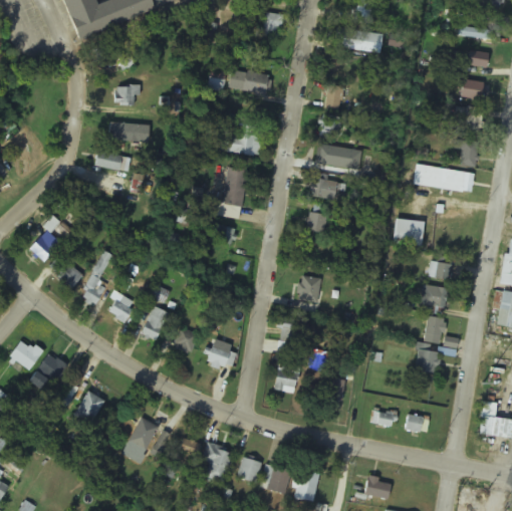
[(60,0),(74,38),(179,0),(106,0),(94,4),(92,0),(60,0)]
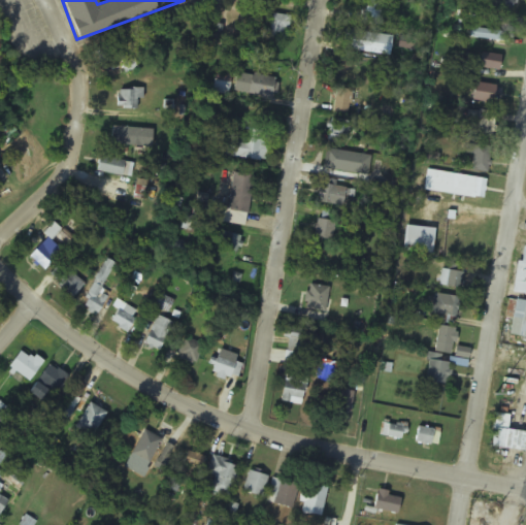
[(361,23),(381,26),(385,0),(364,0),(361,23)]
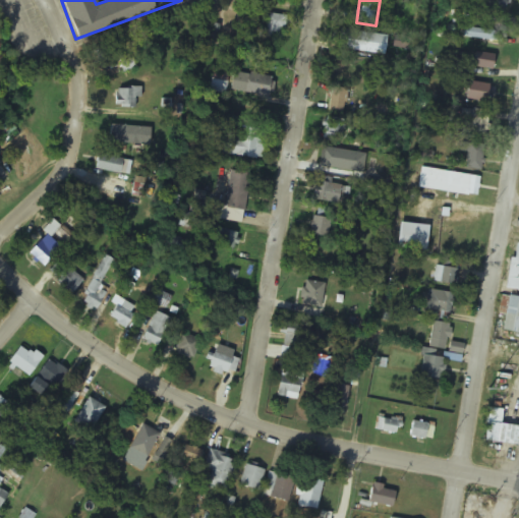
[(484,0),(483,4),(505,10),(507,0),(484,0)]
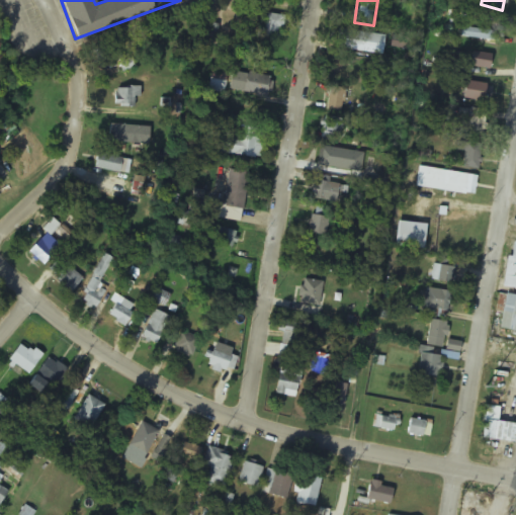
[(262,38),(281,40),(284,14),(265,12),(262,38)]
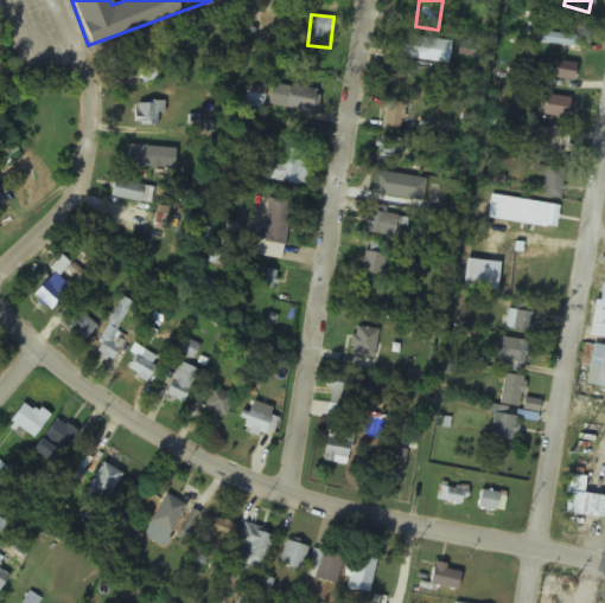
[(541,43),(585,46),(586,34),(542,31),(541,43)]
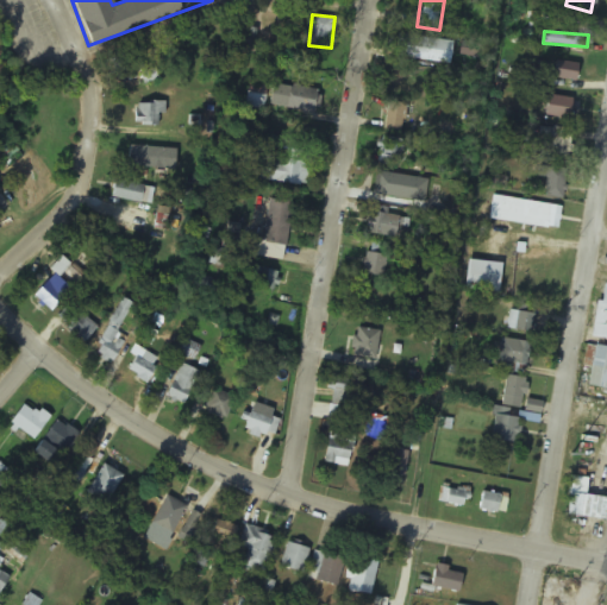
[(454,43),(400,32),(396,51),(450,63),(454,43)]
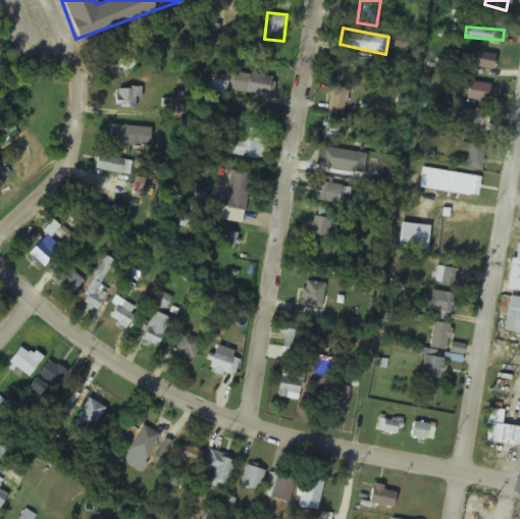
[(124,71),(137,66),(127,40),(95,51),(101,66),(119,59),(124,71)]
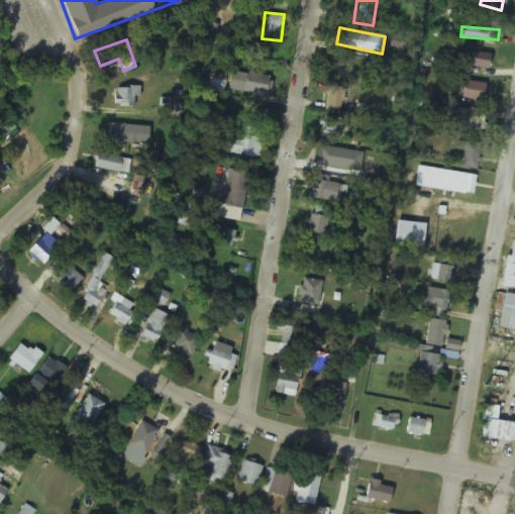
[(240,90),(270,96),(274,77),(244,71),(240,90)]
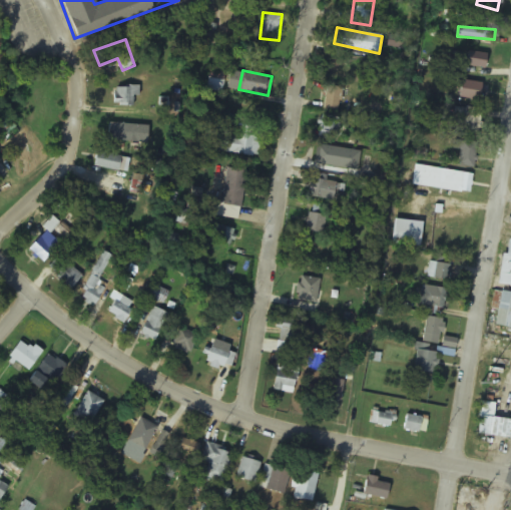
[(114,103),(136,105),(138,86),(115,84),(114,103)]
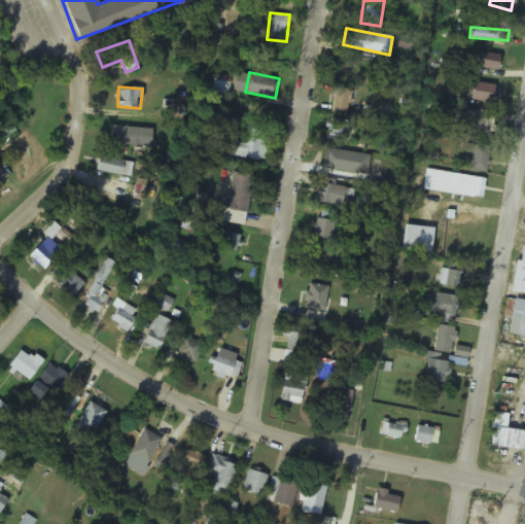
[(333,110),(349,114),(354,90),(337,86),(333,110)]
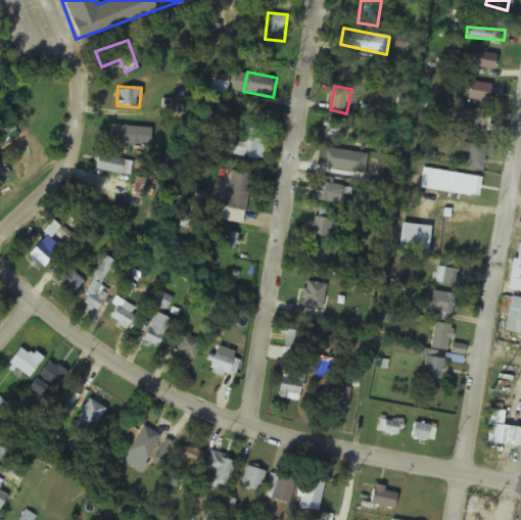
[(490,135),(491,109),(464,108),(463,119),(474,120),(474,135),(490,135)]
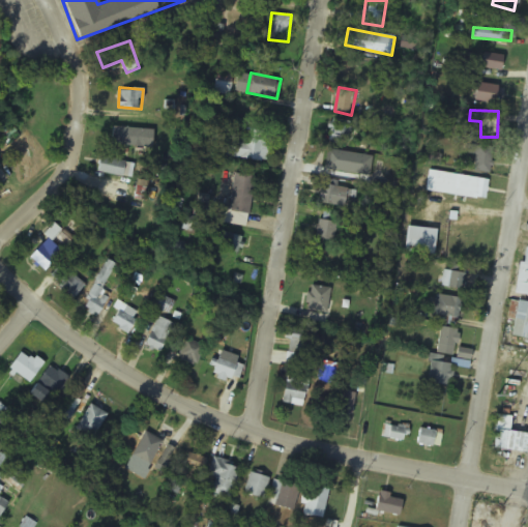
[(330,143),(351,143),(351,119),(330,119),(330,143)]
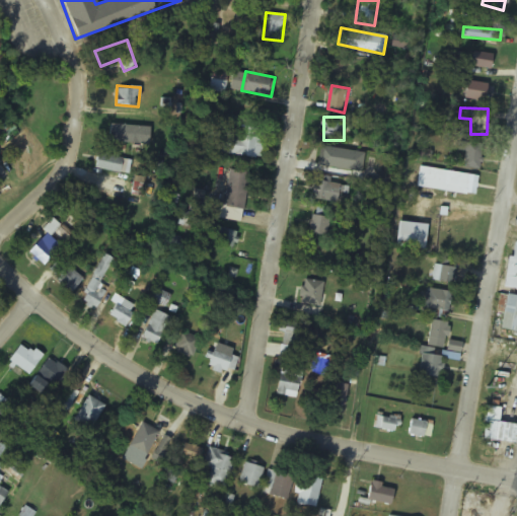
[(149,125),(109,125),(109,143),(149,143),(149,125)]
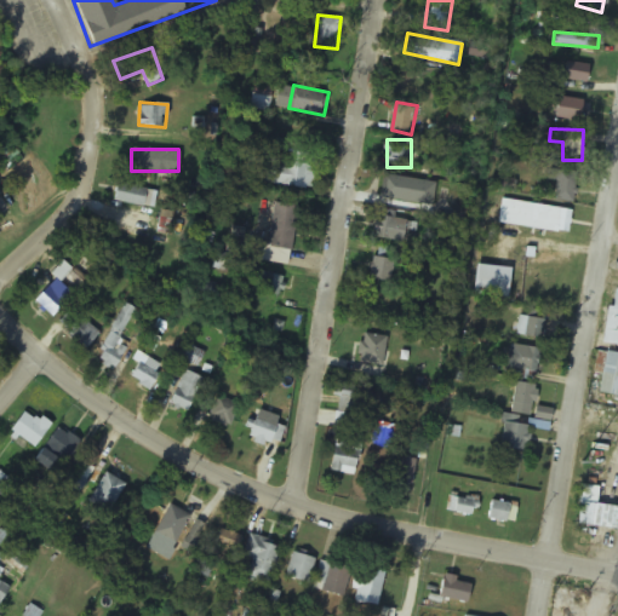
[(310,190),(316,166),(270,154),(263,178),(310,190)]
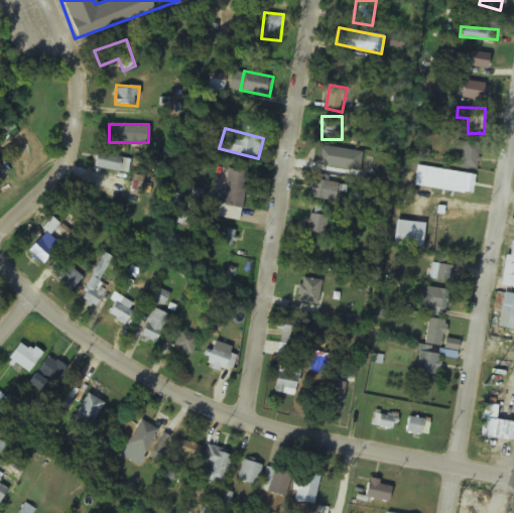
[(480,167),(480,141),(459,141),(459,167),(480,167)]
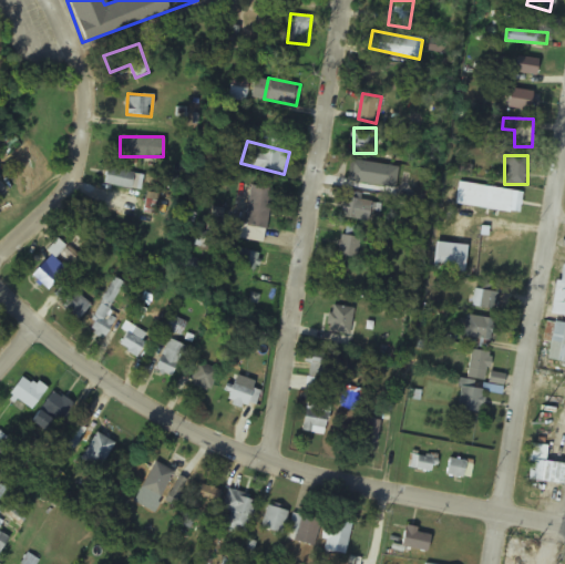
[(390,188),(422,195),(428,171),(396,164),(390,188)]
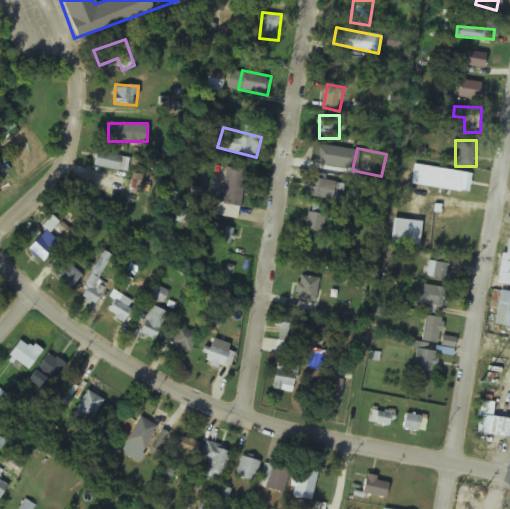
[(93,164),(119,170),(122,156),(96,150),(93,164)]
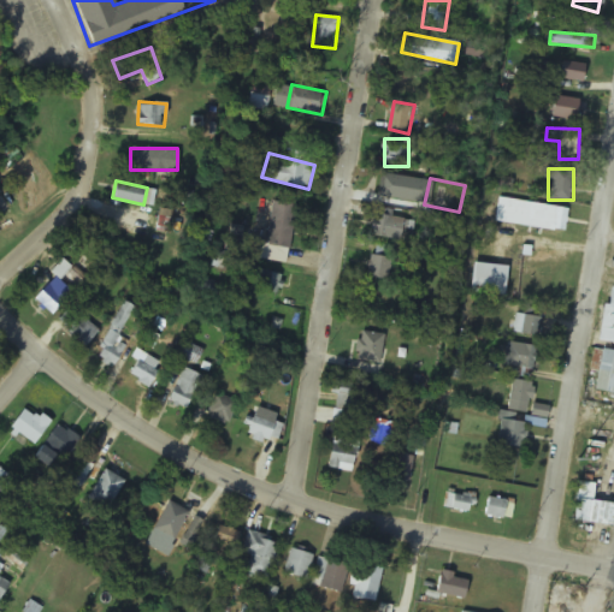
[(566,231),(570,207),(500,196),(496,220),(566,231)]
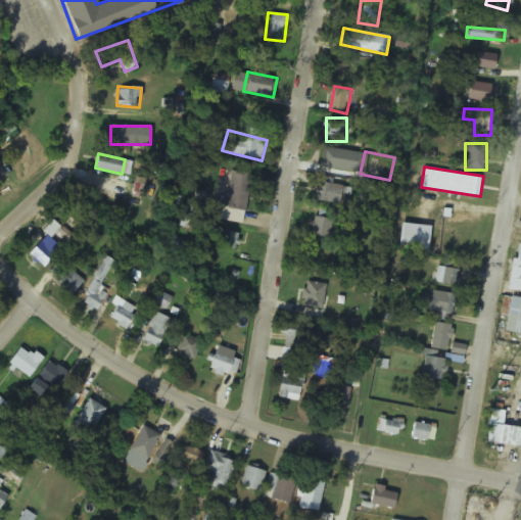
[(251,173),(232,171),(227,205),(216,203),(214,217),(244,221),(251,173)]
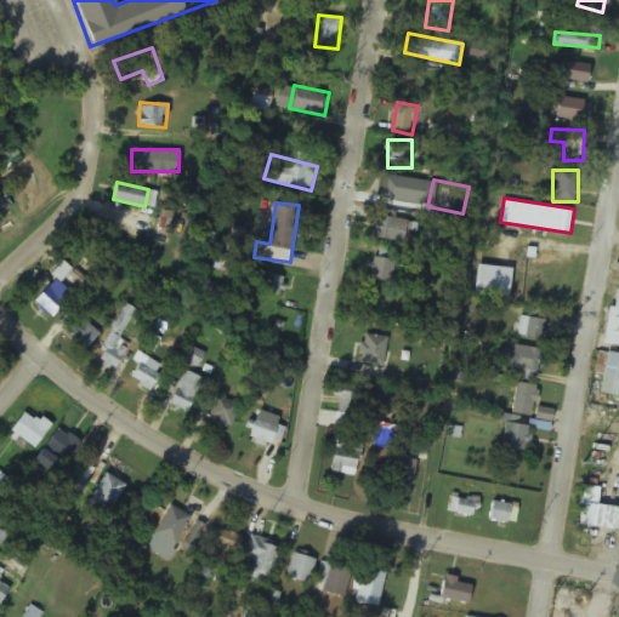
[(375,234),(403,243),(409,221),(382,212),(375,234)]
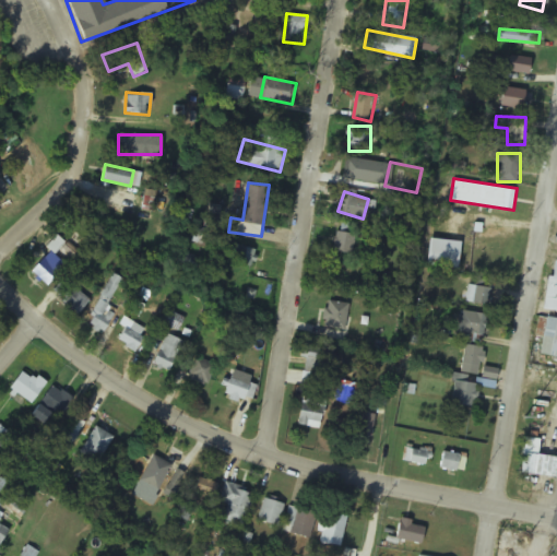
[(357,224),(340,221),(334,250),(352,253),(357,224)]
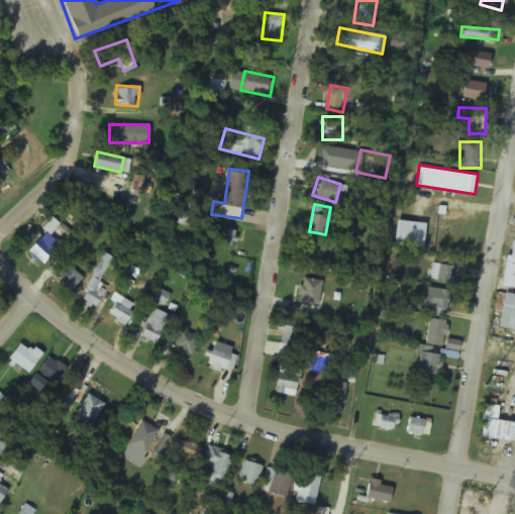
[(208,236),(232,245),(237,230),(213,222),(208,236)]
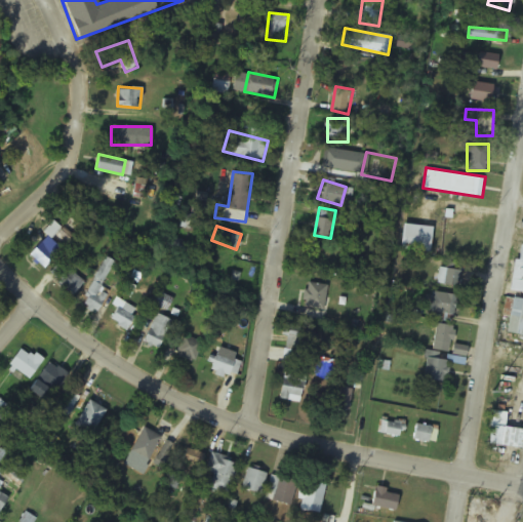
[(45,266),(63,248),(48,235),(31,252),(45,266)]
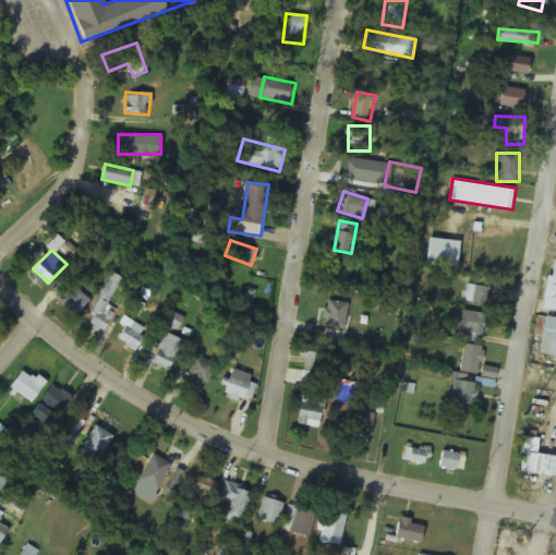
[(555,257),(550,257),(543,308),(555,309),(555,257)]
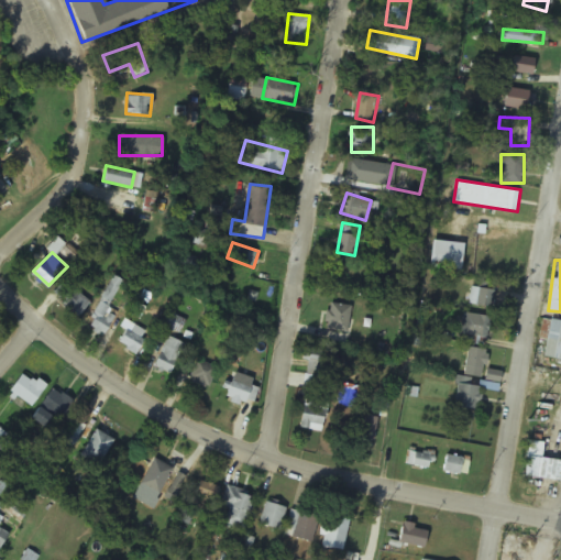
[(120,310),(110,305),(123,280),(116,275),(88,327),(106,336),(120,310)]
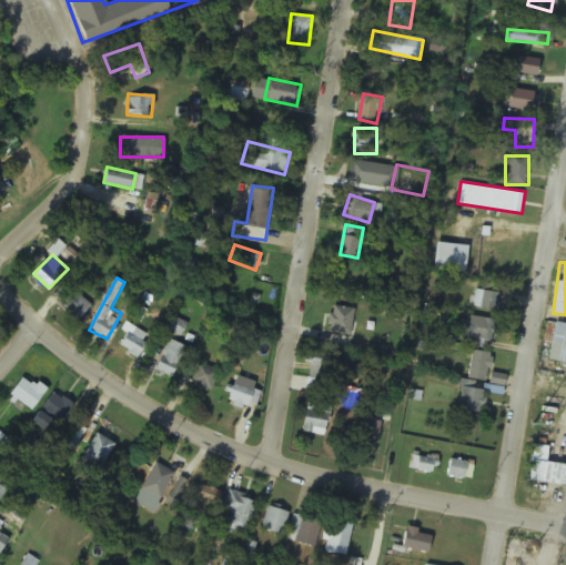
[(63,306),(81,316),(92,299),(76,288),(63,306)]
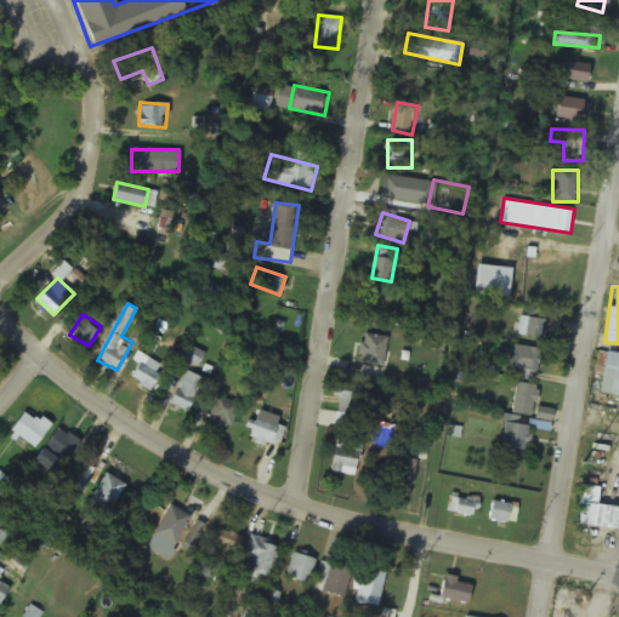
[(521,336),(545,336),(545,315),(521,315),(521,336)]
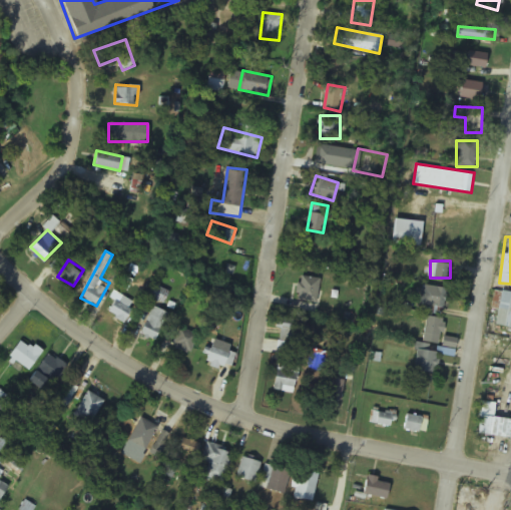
[(297,300),(320,301),(321,276),(299,275),(297,300)]
